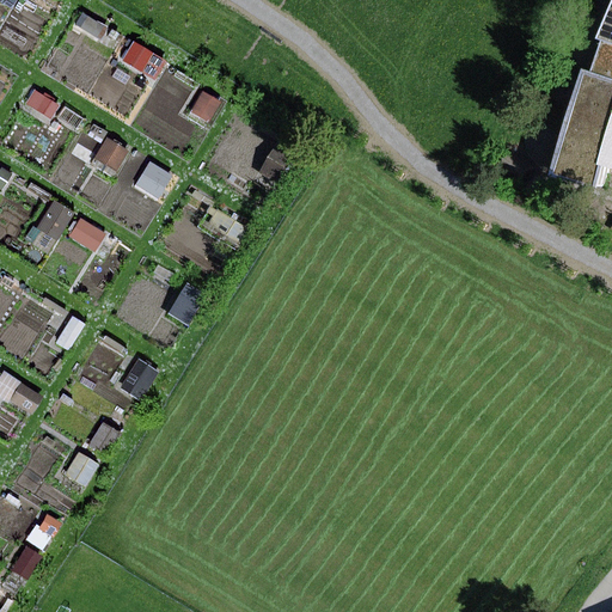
[(611,0),(607,0),(589,43),(594,46),(587,71),(583,69),(550,176),(598,190),(605,167),(611,170),(611,0)]
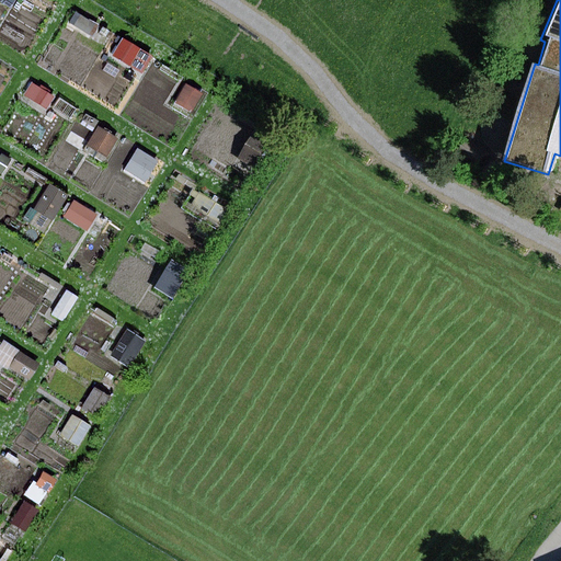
[(136,59),(140,52),(126,44),(122,52),(136,59)]
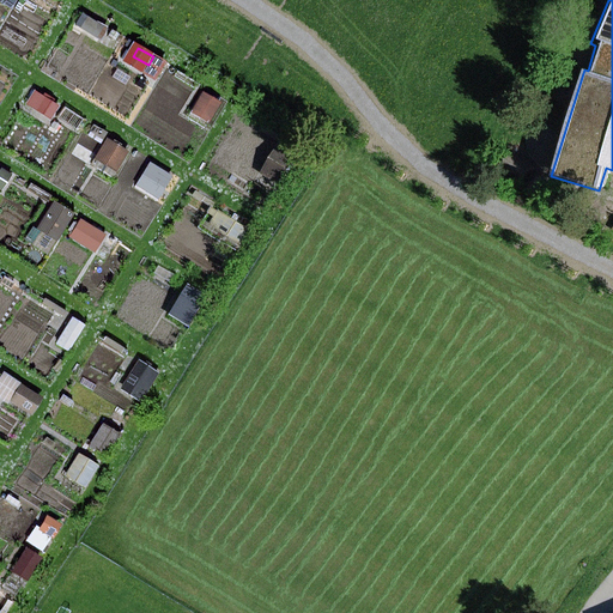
[(58,107),(32,91),(23,105),(48,121),(58,107)]
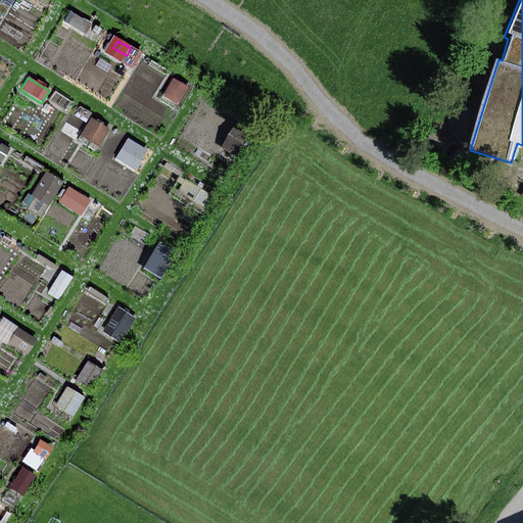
[(178,104),(187,88),(171,78),(161,94),(178,104)]
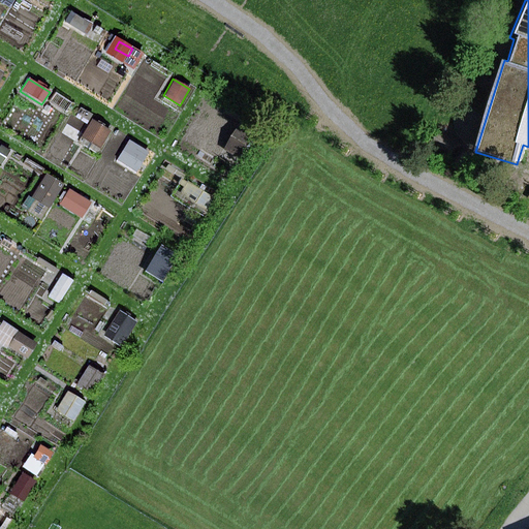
[(70,102),(54,92),(48,101),(64,112),(70,102)]
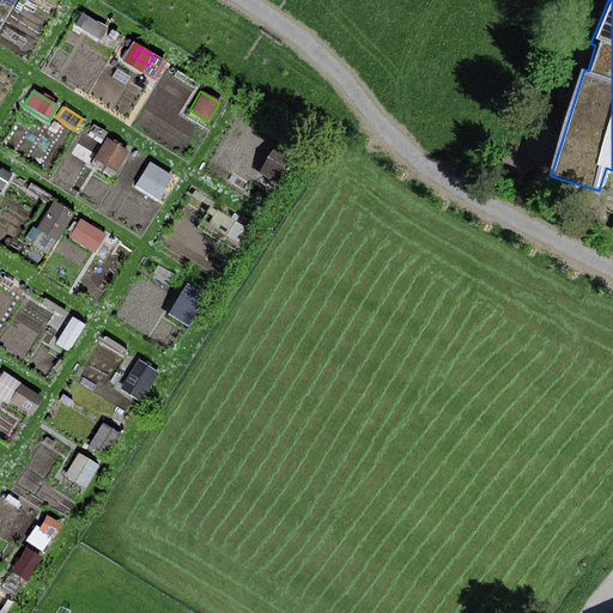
[(55,135),(61,125),(54,120),(47,131),(55,135)]
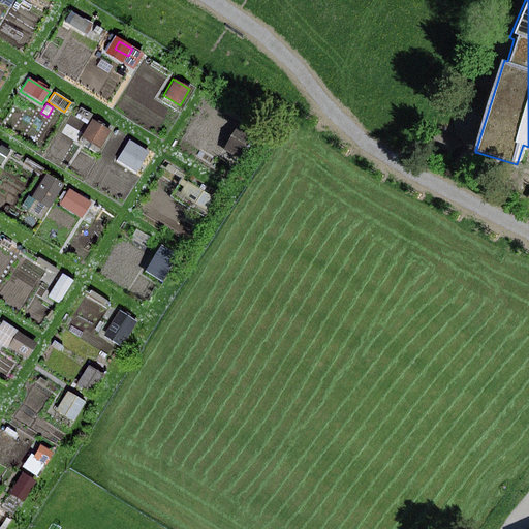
[(91,115),(80,107),(73,116),(86,123),(91,115)]
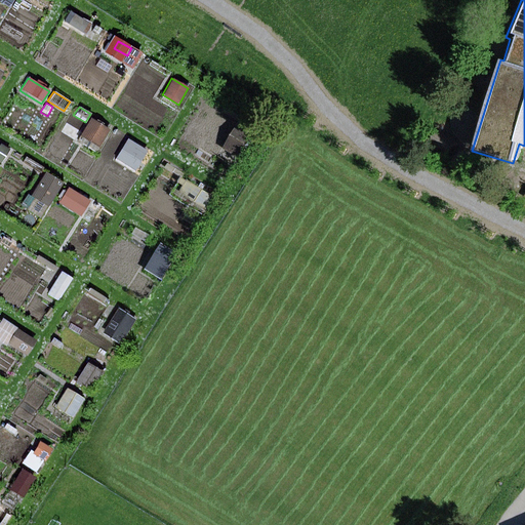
[(109,130),(89,119),(78,136),(97,149),(109,130)]
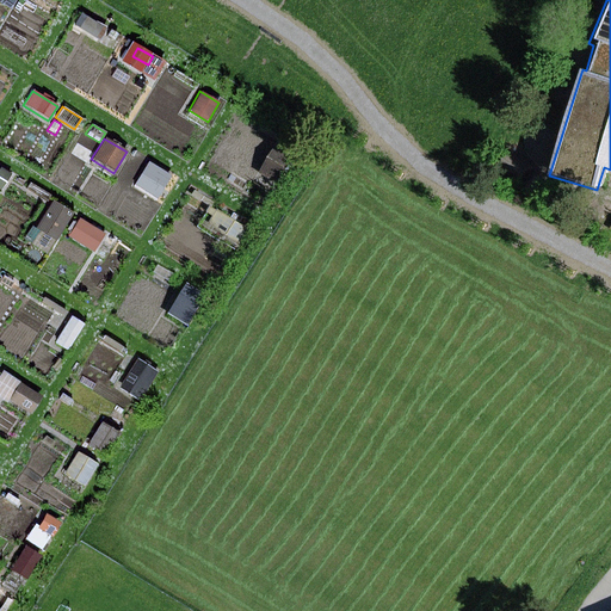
[(297,154),(279,143),(260,174),(278,185),(297,154)]
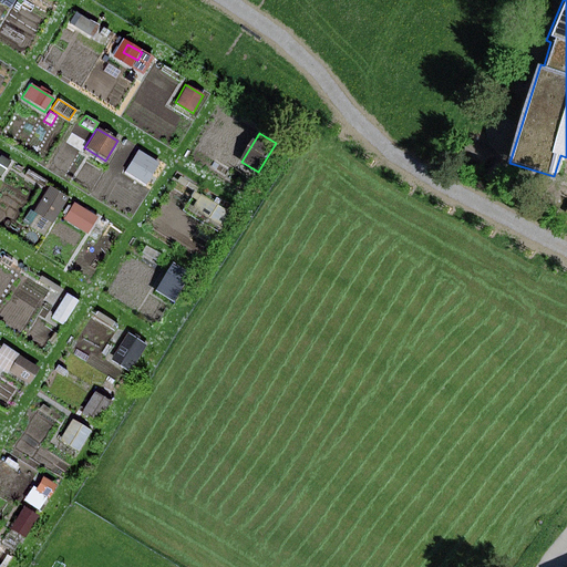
[(131,154),(134,148),(123,142),(120,147),(131,154)]
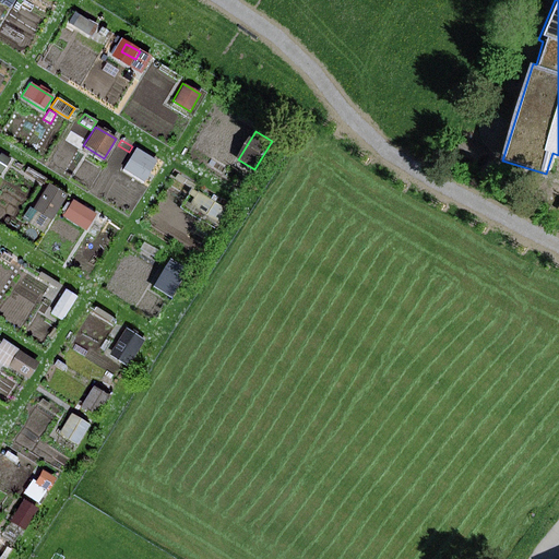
[(157,163),(133,149),(118,171),(135,182),(143,170),(150,175),(157,163)]
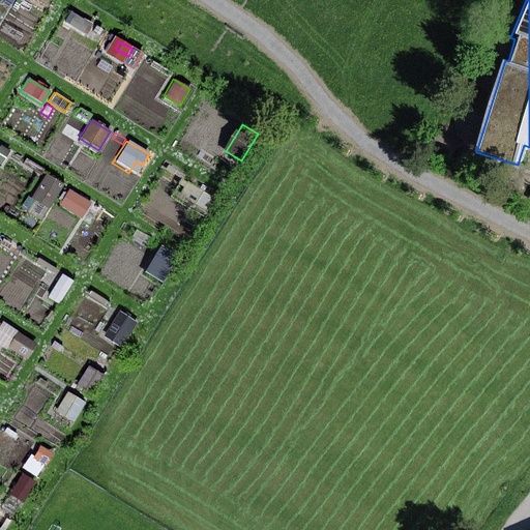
[(46,148),(38,143),(33,150),(41,155),(46,148)]
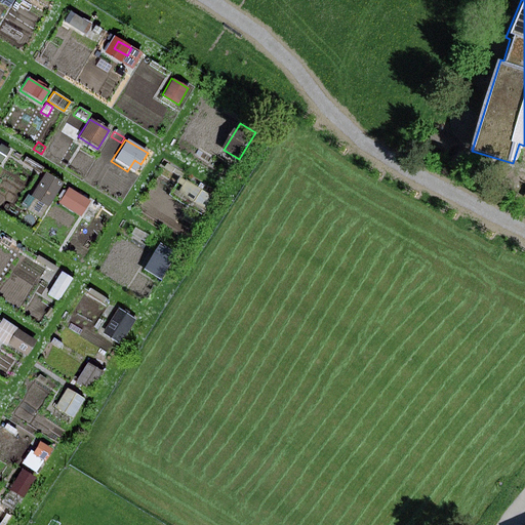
[(0,164),(8,151),(0,145),(0,164)]
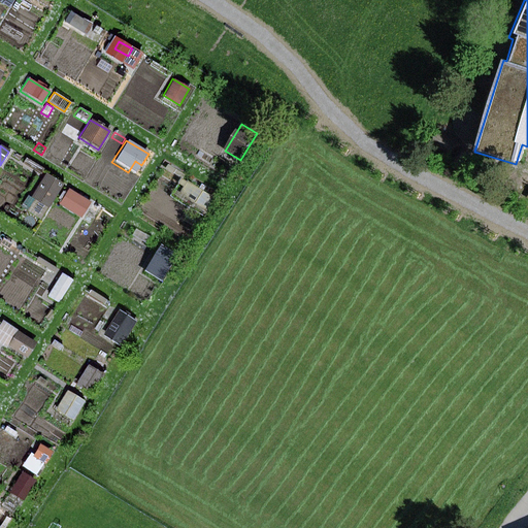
[(185,174),(168,164),(165,168),(182,178),(185,174)]
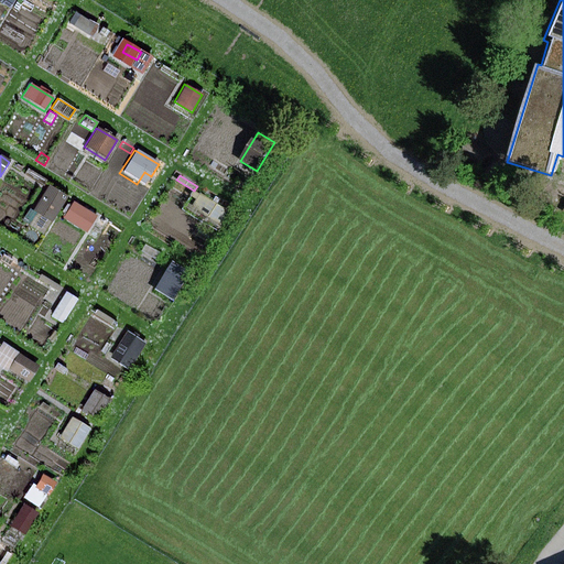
[(42,236),(65,197),(46,185),(31,212),(28,209),(22,218),(28,221),(25,225),(42,236)]
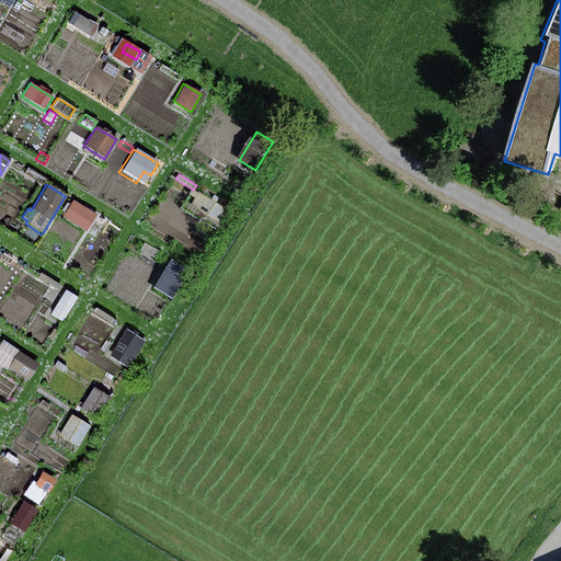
[(231,212),(202,193),(201,194),(194,190),(191,195),(197,199),(193,206),(222,225),(231,212)]
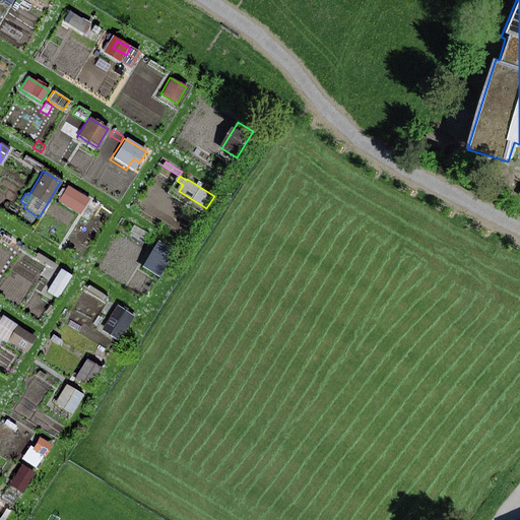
[(87,199),(66,186),(56,201),(78,215),(87,199)]
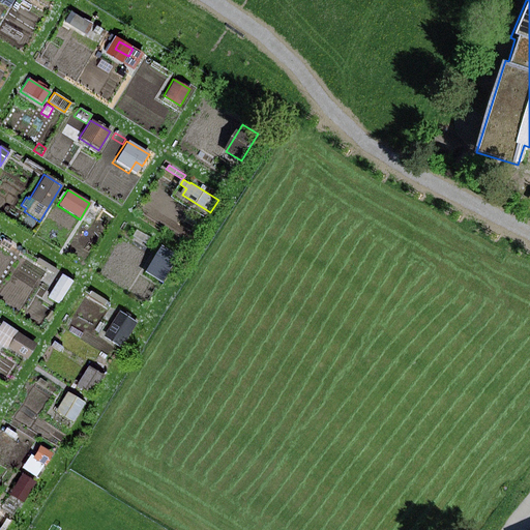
[(147,244),(151,238),(137,229),(133,236),(147,244)]
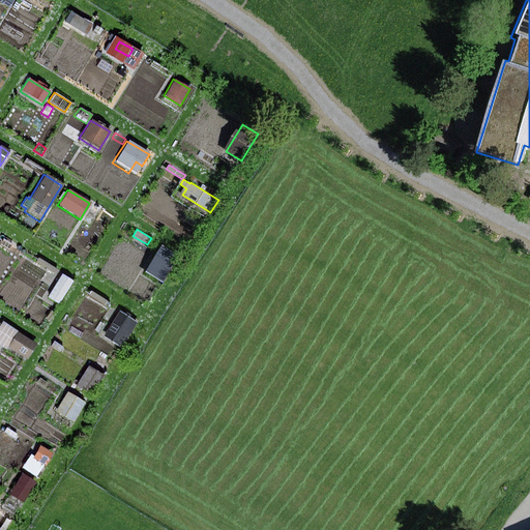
[(180,256),(164,245),(147,272),(164,283),(180,256)]
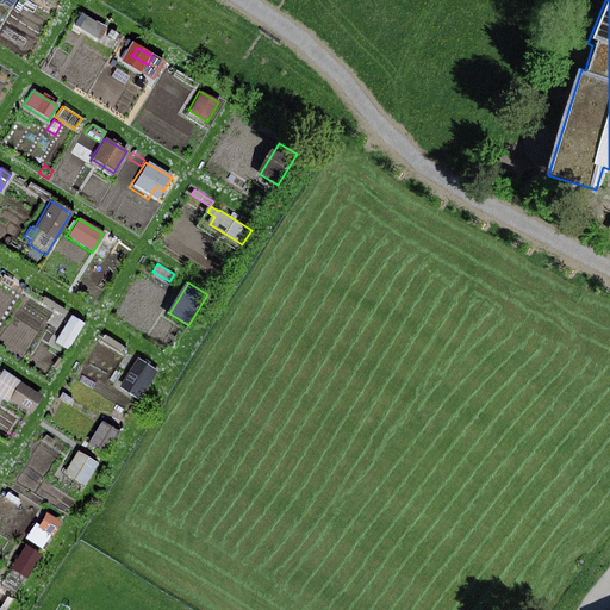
[(63,311),(43,298),(39,303),(60,316),(63,311)]
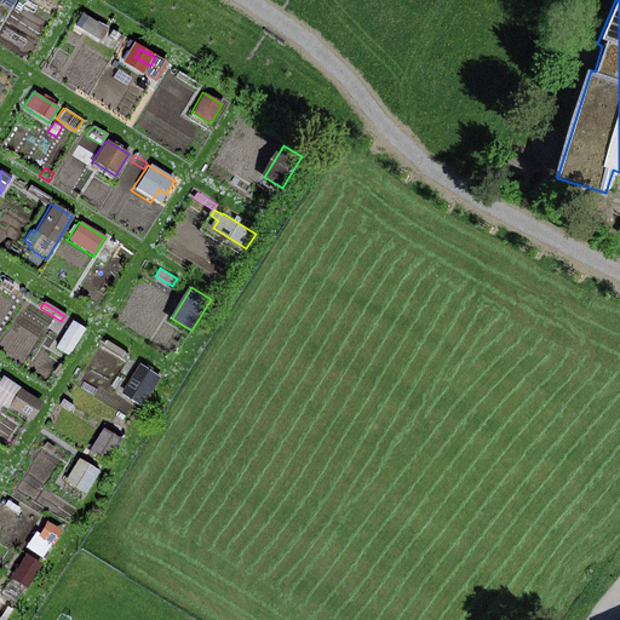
[(84,329),(70,321),(53,349),(67,357),(84,329)]
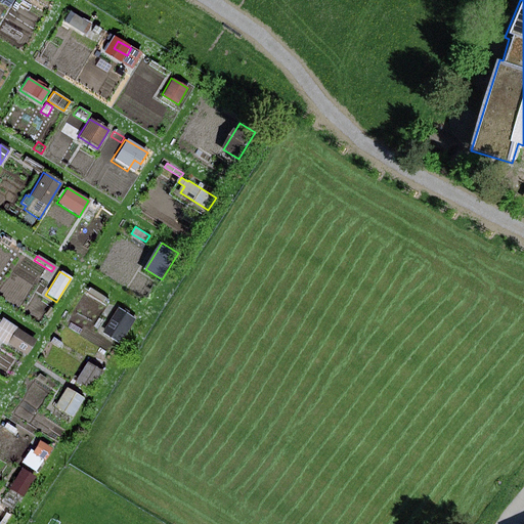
[(134,320),(116,308),(100,333),(119,345),(134,320)]
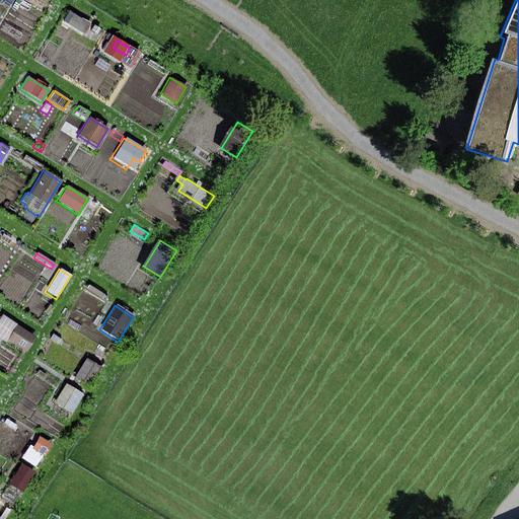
[(34,338),(1,316),(0,316),(0,341),(1,342),(3,339),(24,353),(34,338)]
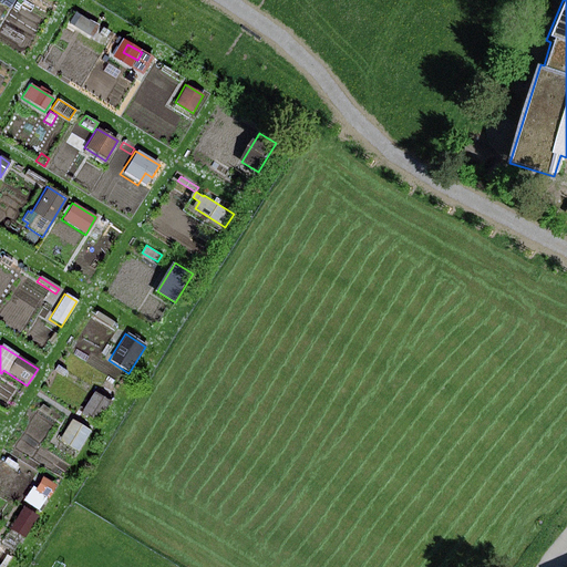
[(65,372),(55,366),(52,371),(62,378),(65,372)]
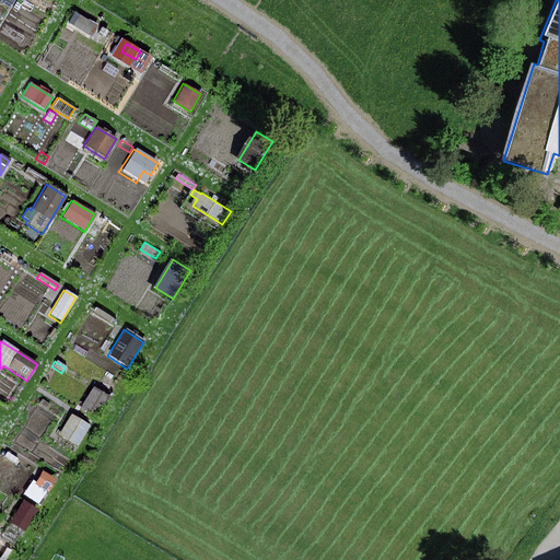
[(108,398),(91,387),(78,409),(94,420),(108,398)]
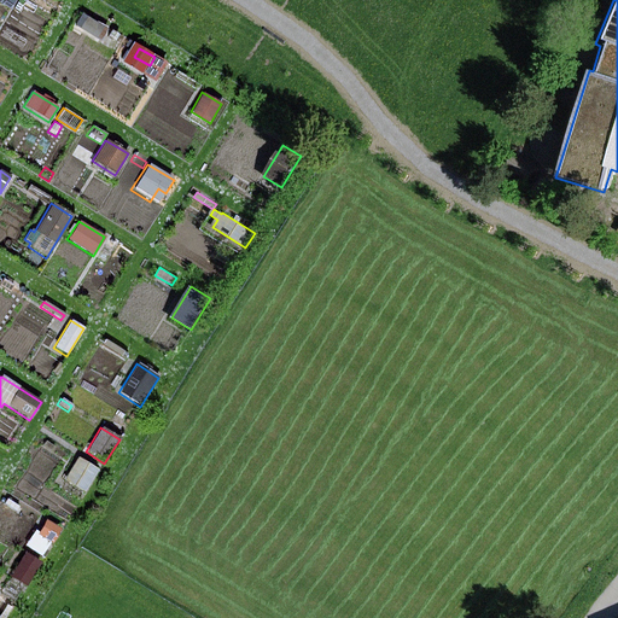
[(54,448),(44,441),(40,447),(51,454),(54,448)]
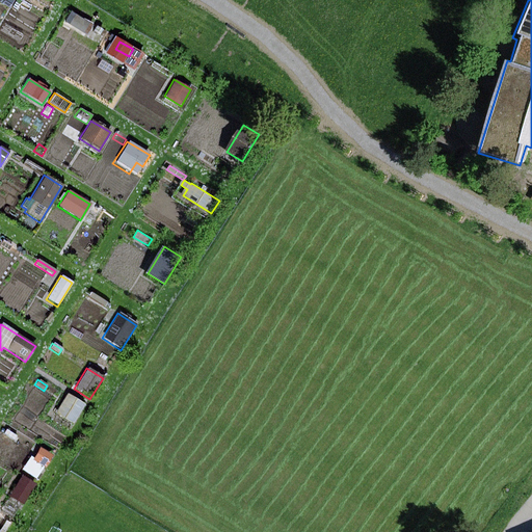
[(73,398),(65,394),(53,415),(71,426),(84,405),(73,398)]
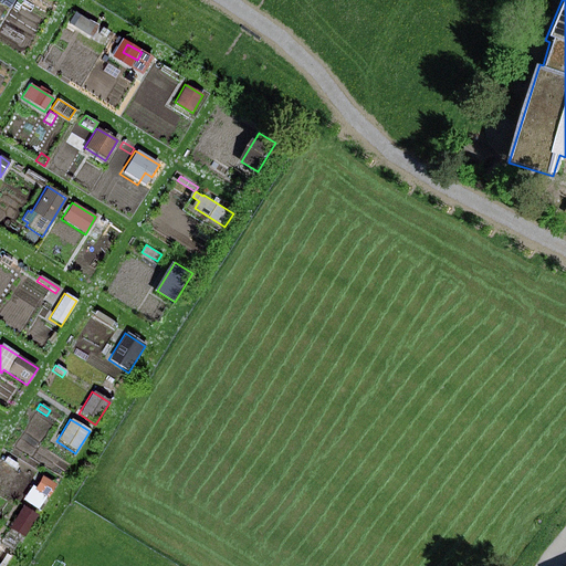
[(17,463),(6,457),(2,461),(13,468),(17,463)]
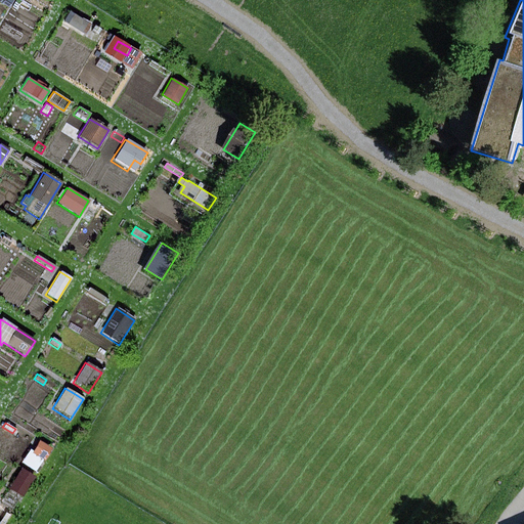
[(32,451),(29,449),(20,463),(36,472),(51,448),(38,440),(32,451)]
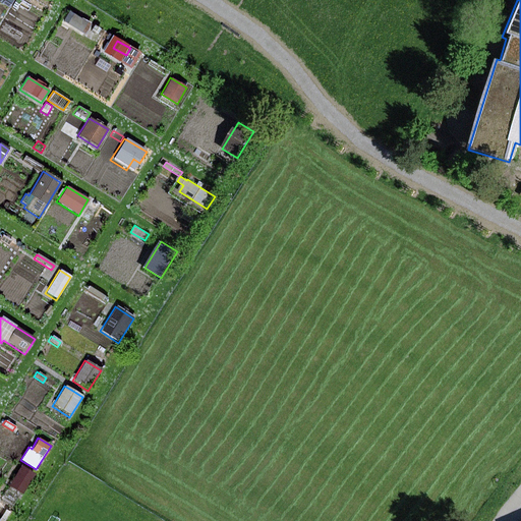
[(34,473),(20,465),(7,485),(20,494),(34,473)]
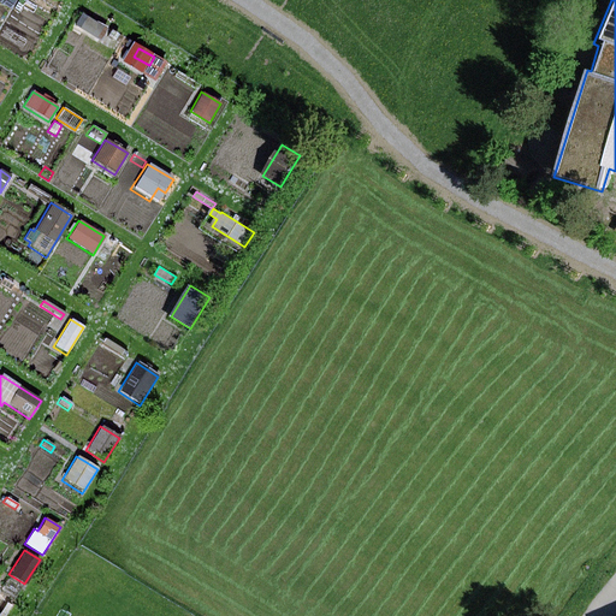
[(0,615),(11,598),(0,591),(0,615)]
